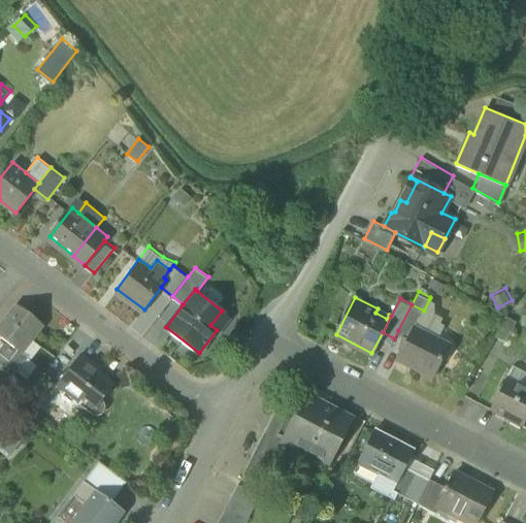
[(416,326),(437,337),(445,324),(440,322),(445,316),(435,312),(434,301),(429,299),(424,311),(416,326)]
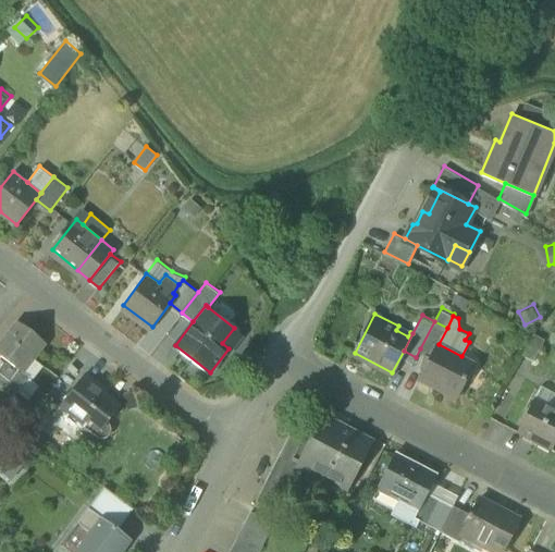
[(0,341),(0,353),(5,358),(21,370),(32,356),(45,340),(17,319),(0,341)]
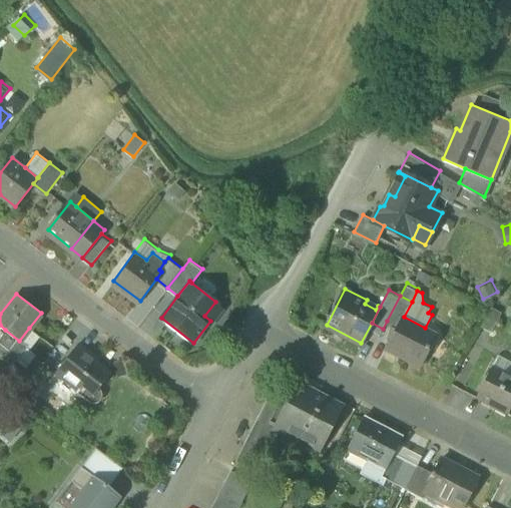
[(412,302),(400,296),(387,321),(398,327),(403,317),(404,317),(412,302)]
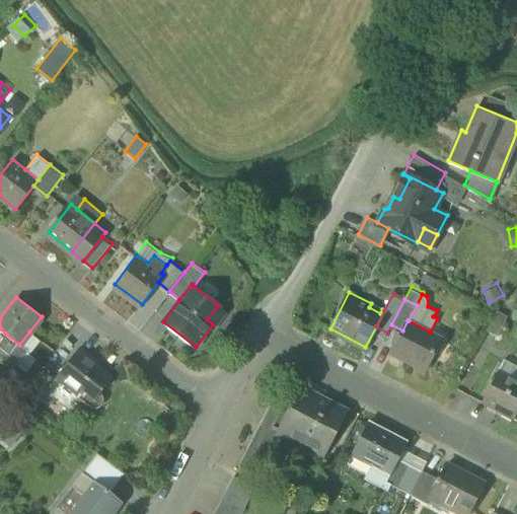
[(382,309),(371,303),(369,307),(380,313),(382,309)]
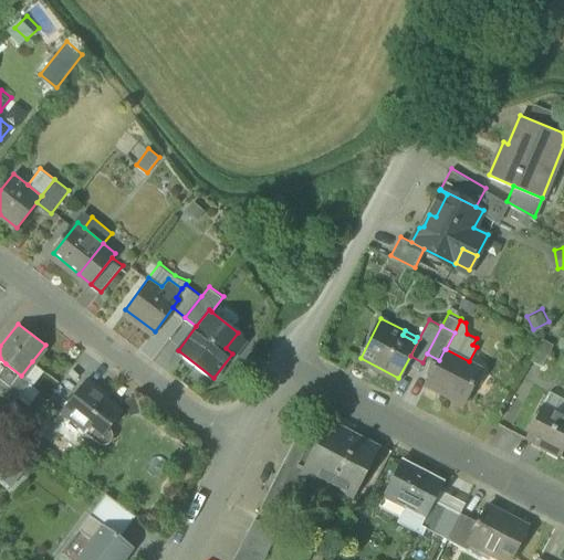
[(226,348),(232,354),(244,337),(238,333),(226,348)]
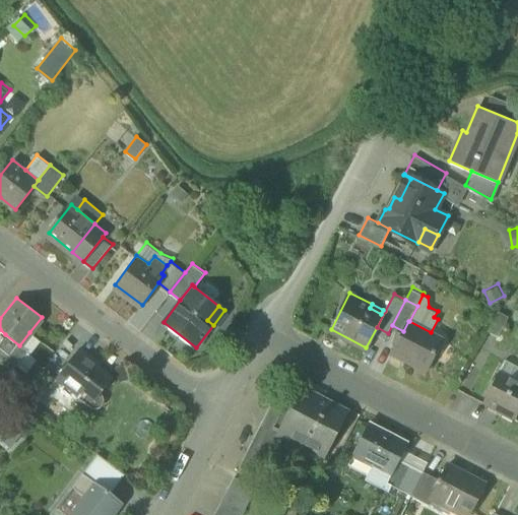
[(489,330),(499,335),(509,315),(499,310),(489,330)]
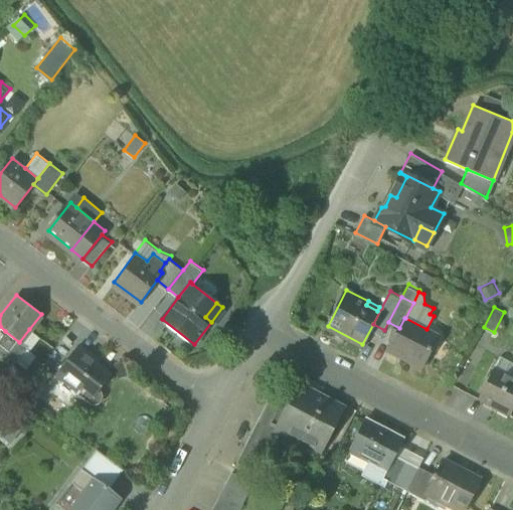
[(387,349),(421,366),(438,335),(426,329),(405,318),(404,318),(399,328),(387,349)]
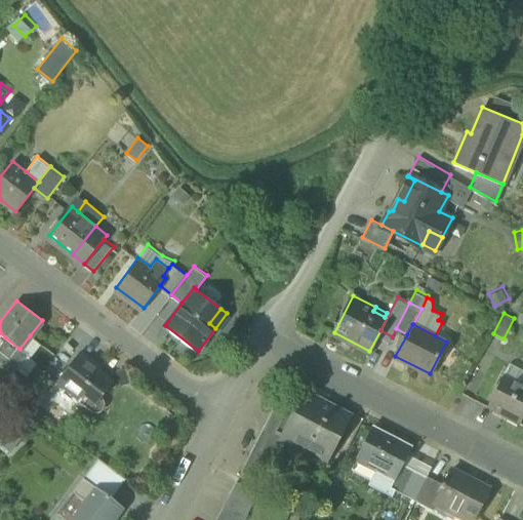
[(40,344),(30,335),(19,349),(5,337),(0,344),(0,363),(12,373),(16,368),(27,355),(29,357),(40,344)]
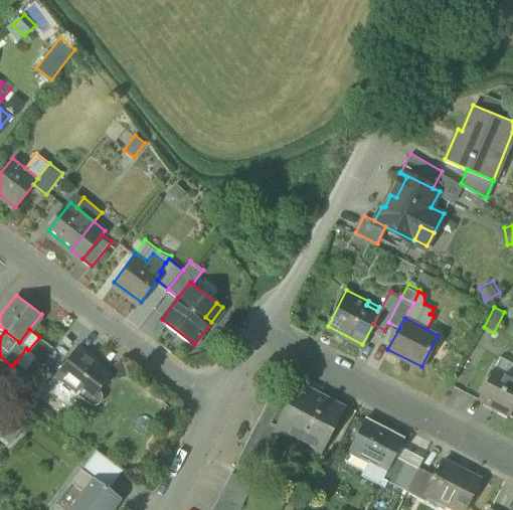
[(75,392),(89,402),(93,404),(98,403),(101,400),(103,397),(102,392),(99,389),(111,373),(86,354),(88,351),(77,343),(55,371),(77,388),(75,392)]
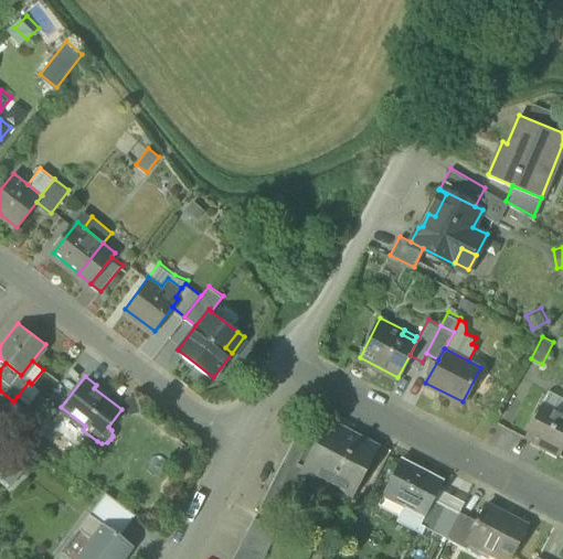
[(31,384),(29,382),(18,396),(29,404),(40,390),(31,384)]
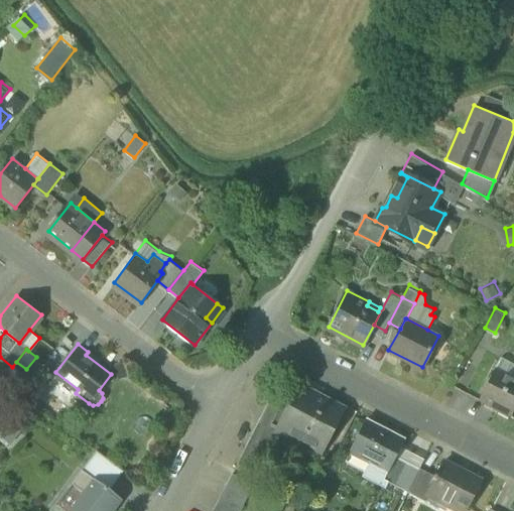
[(513,362),(501,356),(495,368),(513,378),(513,362)]
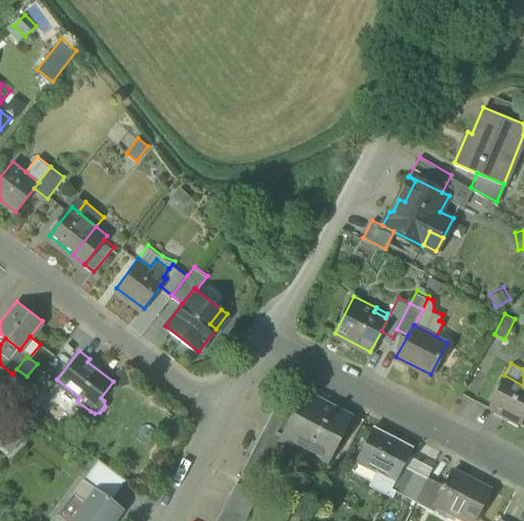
[(489,405),(522,421),(523,419),(523,385),(504,375),(489,405)]
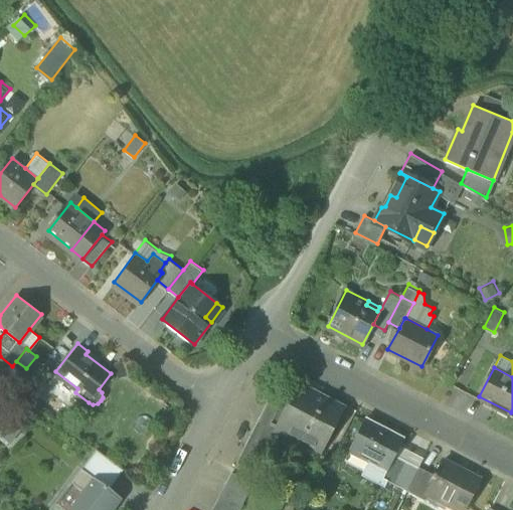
[(321,448),(323,448),(344,407),(298,382),(290,398),(296,401),(283,427),(296,434),(299,429),(324,442),(321,448)]
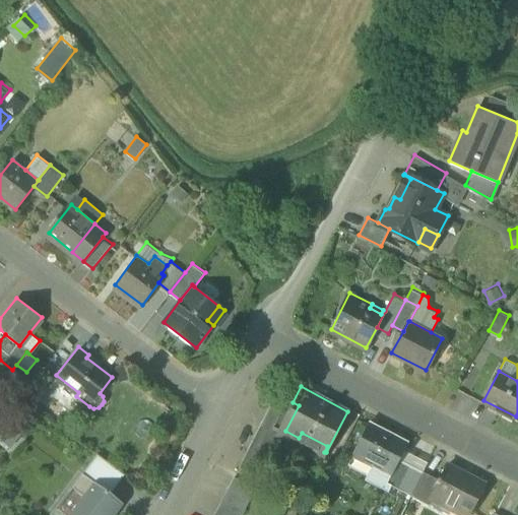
[(240,470),(259,480),(285,431),(299,405),(293,402),(278,395),(240,470)]
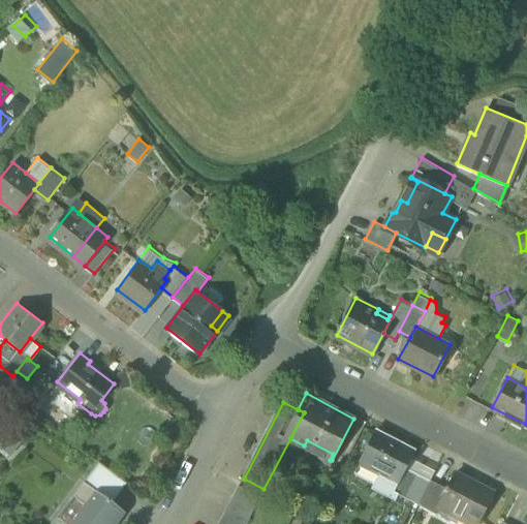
[(10,429),(0,439),(0,445),(10,455),(23,440),(10,429)]
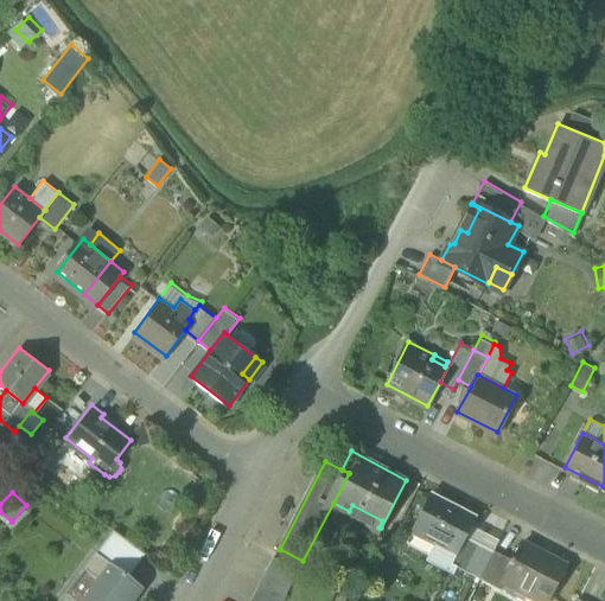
[(430,555),(451,566),(452,562),(458,549),(466,534),(472,523),(476,516),(431,493),(414,526),(438,538),(430,555)]
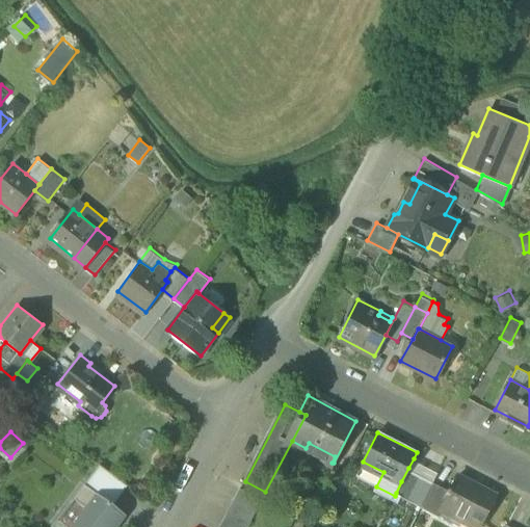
[(414,458),(408,468),(421,474),(434,480),(439,472),(414,458)]
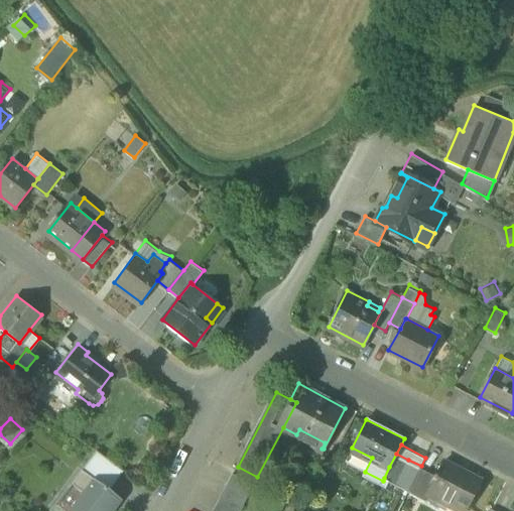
[(345,462),(365,472),(372,458),(352,448),(345,462)]
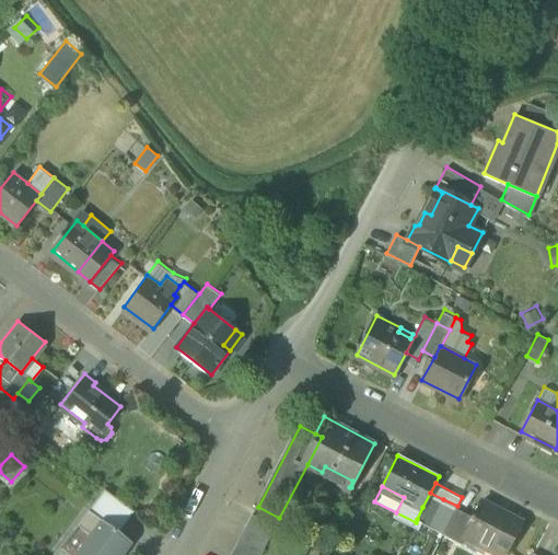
[(105,487),(90,508),(102,518),(119,530),(135,509),(105,487)]
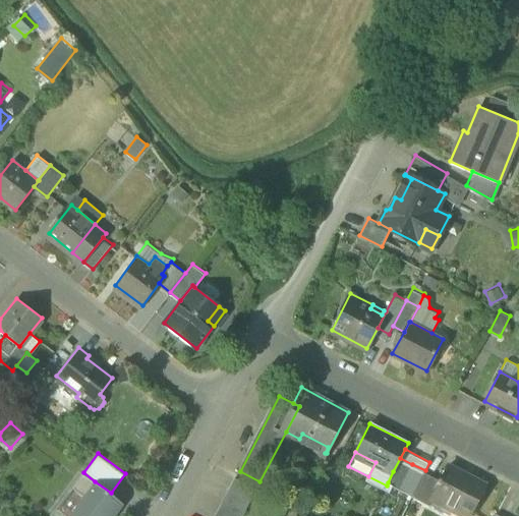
[(388,482),(399,489),(412,464),(400,458),(393,471),(388,482)]
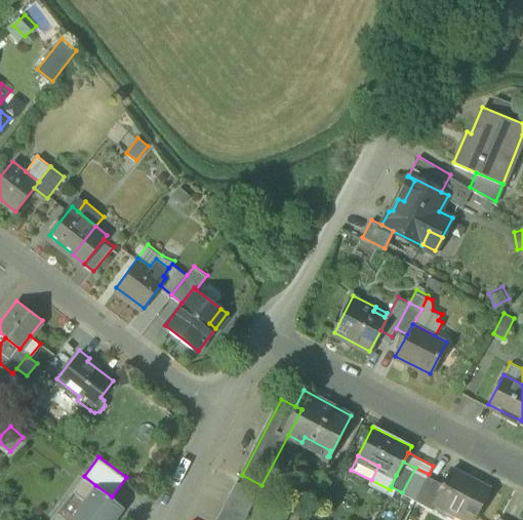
[(444,482),(429,474),(415,468),(402,492),(415,498),(433,508),(437,500),(436,500),(444,482)]
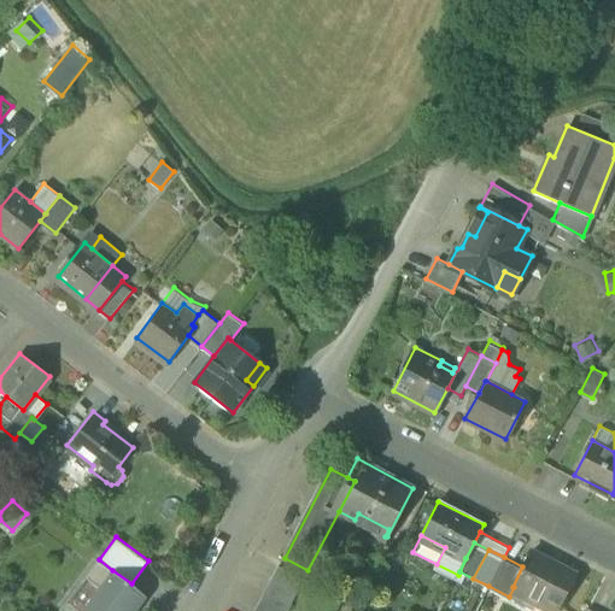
[(542,599),(558,607),(577,571),(557,562),(556,565),(531,552),(522,567),(513,587),(514,587),(540,601),(542,599)]
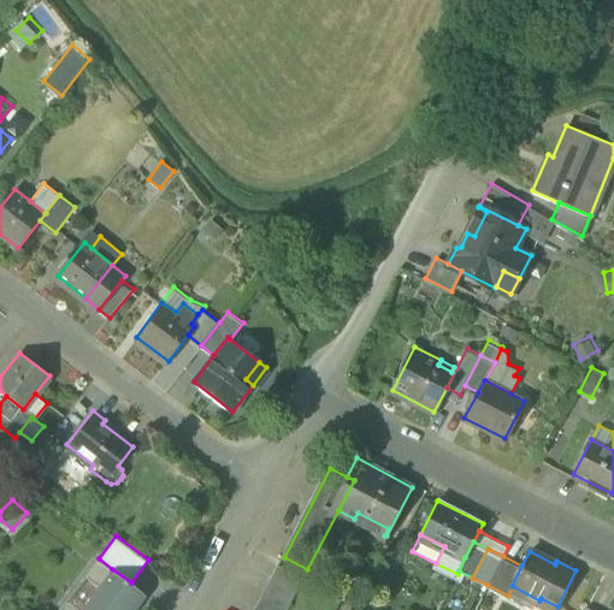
[(99,558),(87,575),(100,585),(112,569),(99,558)]
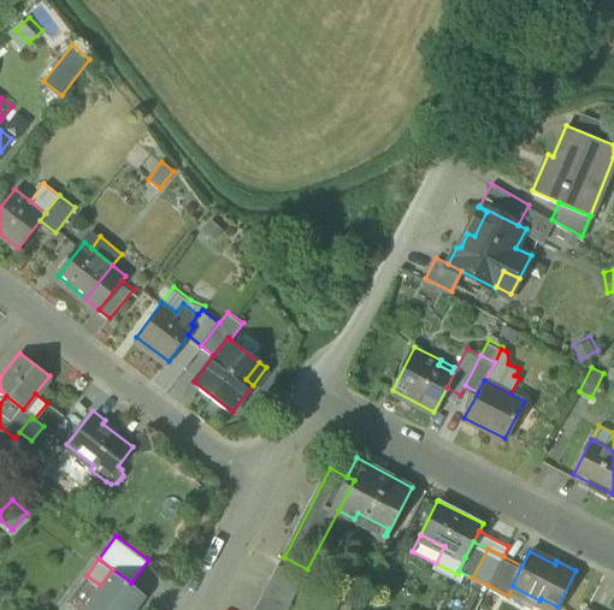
[(281,563),(273,576),(297,588),(303,576),(281,563)]
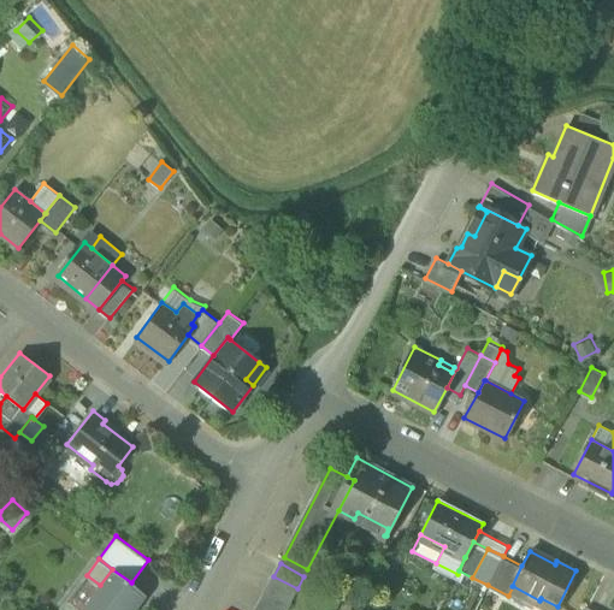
[(131,582),(112,569),(100,585),(82,609),(135,609),(147,594),(131,582)]
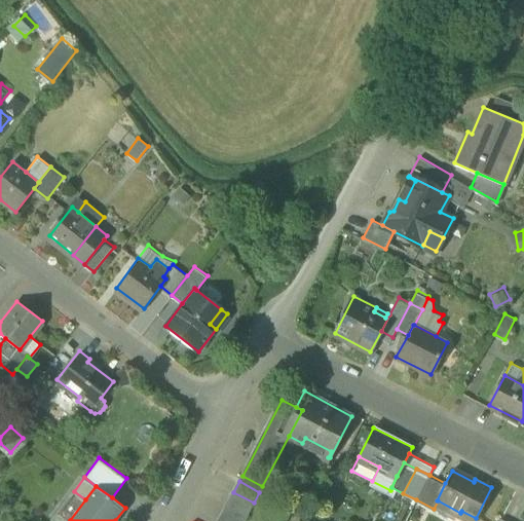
[(70,520),(85,499),(74,491),(58,514),(66,520),(70,520)]
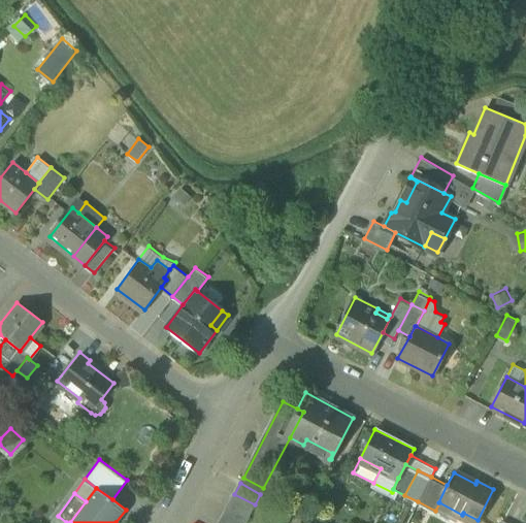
[(234,494),(228,505),(249,516),(255,504),(234,494)]
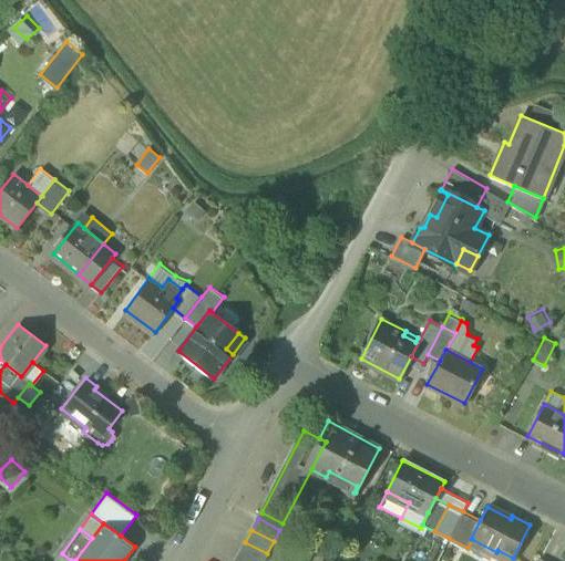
[(245,542),(239,553),(253,560),(263,560),(267,553),(245,542)]
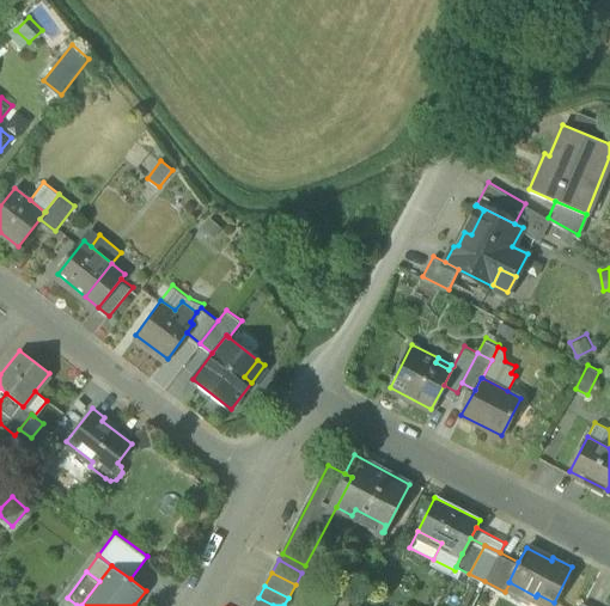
All buildings are outlined.
